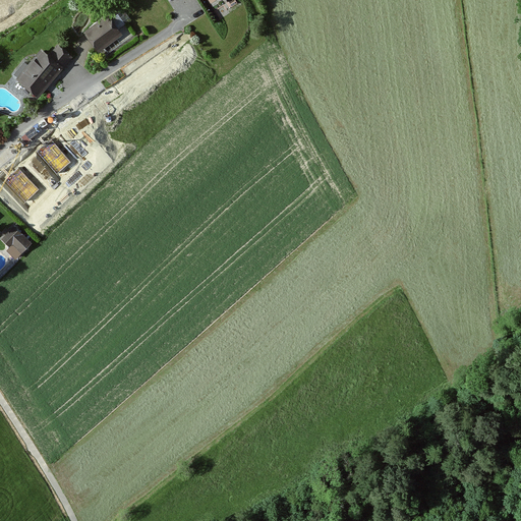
[(107,18),(106,16),(82,35),(98,54),(121,36),(117,31),(129,20),(120,9),(107,18)]
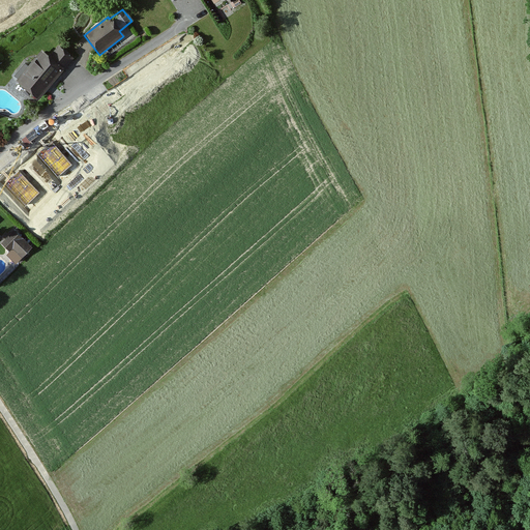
[(72,60),(57,47),(49,57),(42,52),(15,85),(36,102),(72,60)]
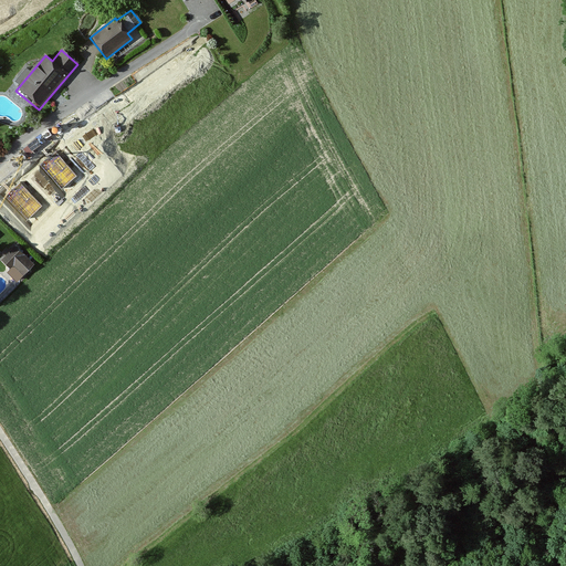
[(195,53),(180,65),(199,88),(215,76),(195,53)]
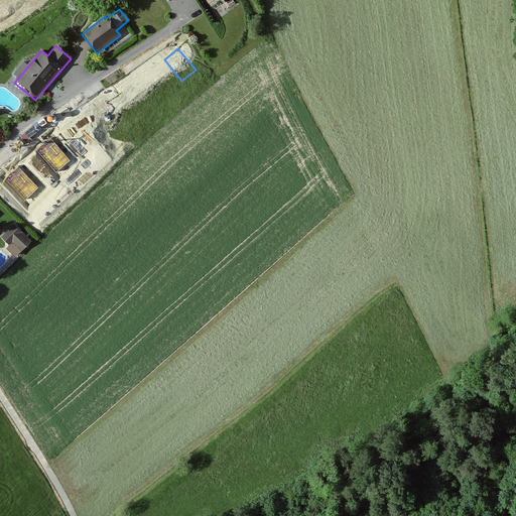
[(148,70),(134,81),(152,102),(166,91),(148,70)]
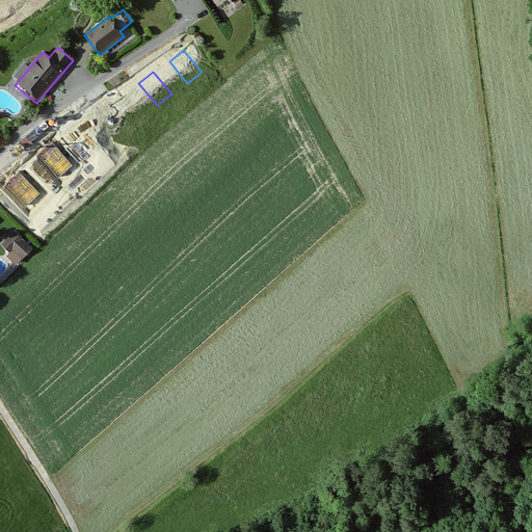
[(123,94),(108,106),(127,128),(141,115),(123,94)]
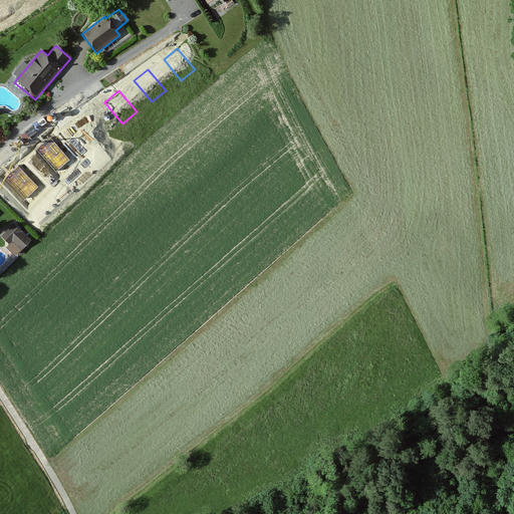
[(86,113),(72,124),(90,147),(104,135),(86,113)]
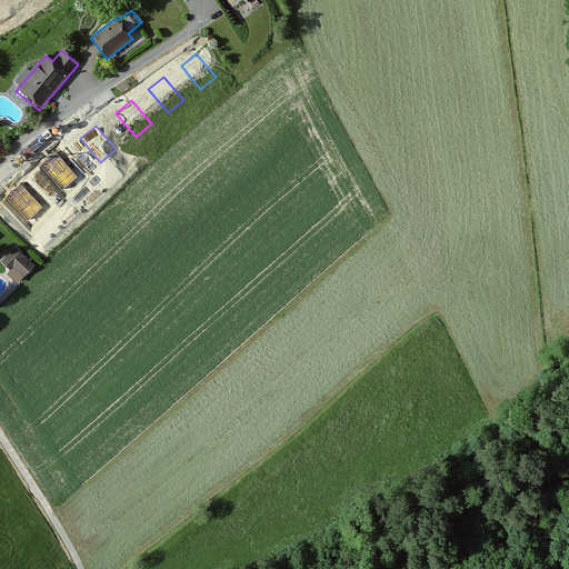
[(35,168),(30,171),(40,183),(45,187),(53,179),(62,190),(78,177),(58,153),(50,160),(42,167),(39,163),(35,168)]
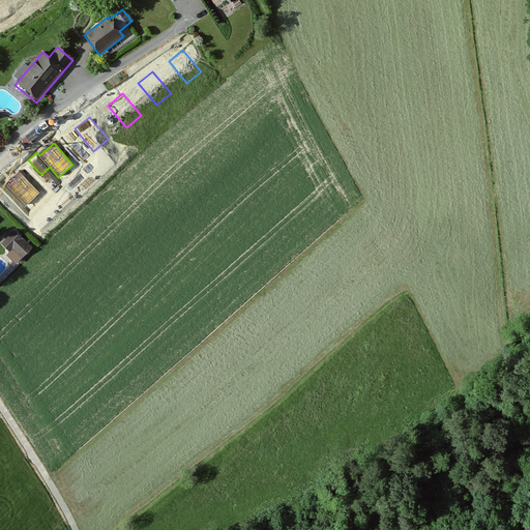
[(19,171),(5,183),(25,205),(39,193),(19,171)]
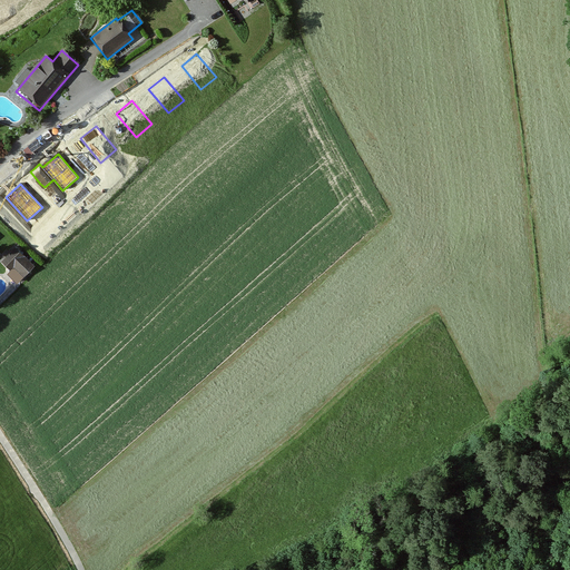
[(32,266),(18,253),(3,268),(7,271),(3,274),(15,285),(32,266)]
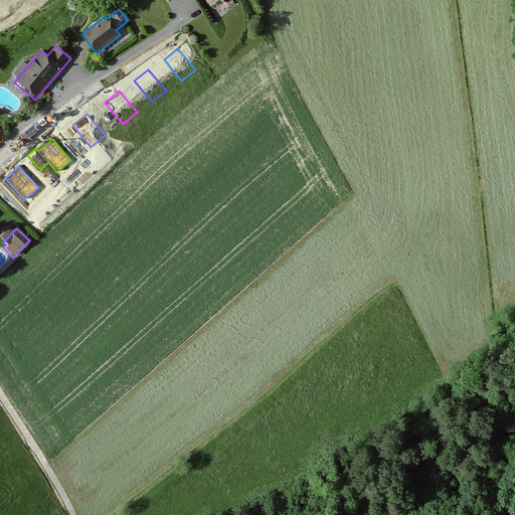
All buildings are outlined.
